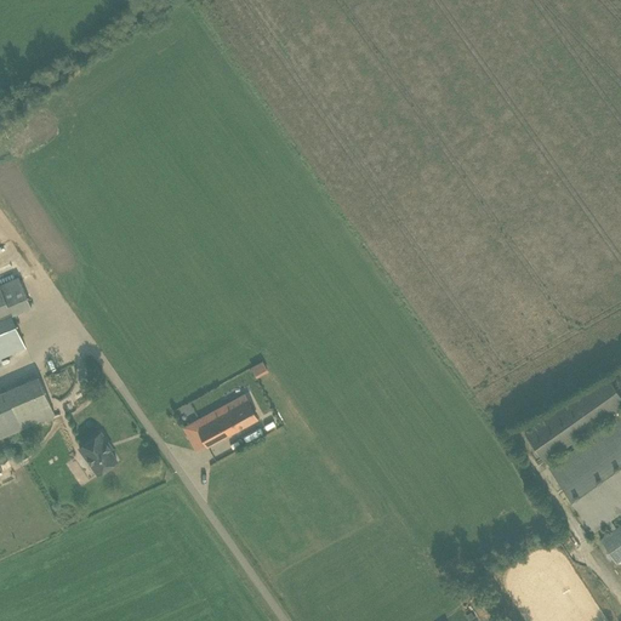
[(0,358),(26,347),(12,315),(32,307),(18,277),(0,284),(0,358)]
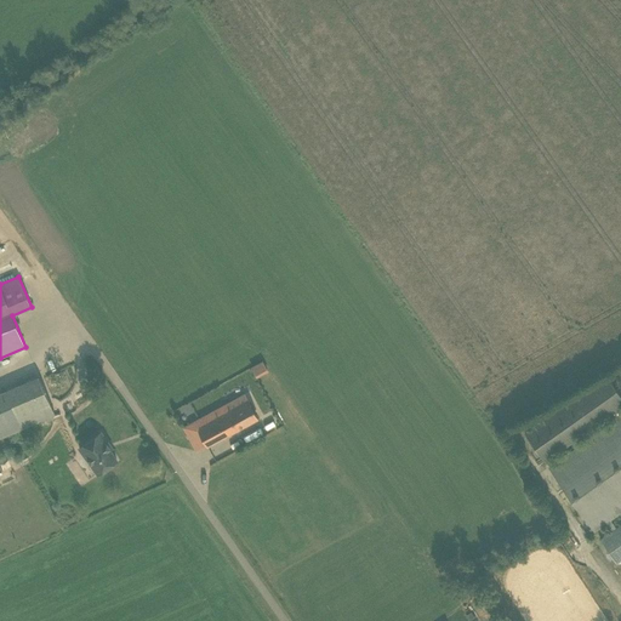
[(268,371),(262,360),(251,366),(257,377),(268,371)]
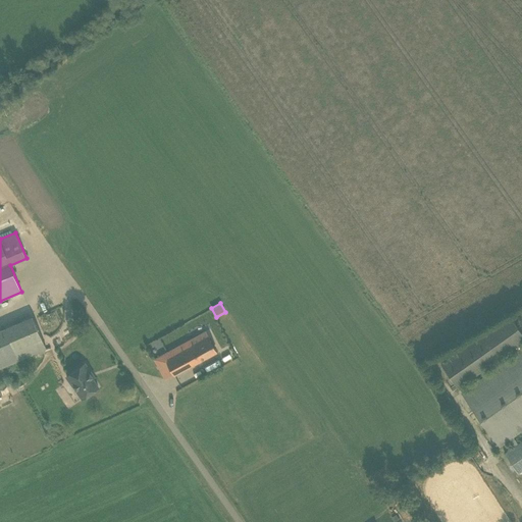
[(459,388),(516,348),(521,343),(521,332),(509,315),(441,363),(459,388)]
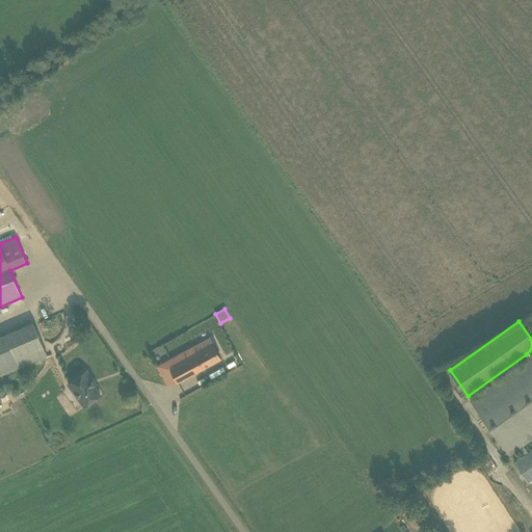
[(0,338),(0,374),(47,354),(33,324),(0,338)]
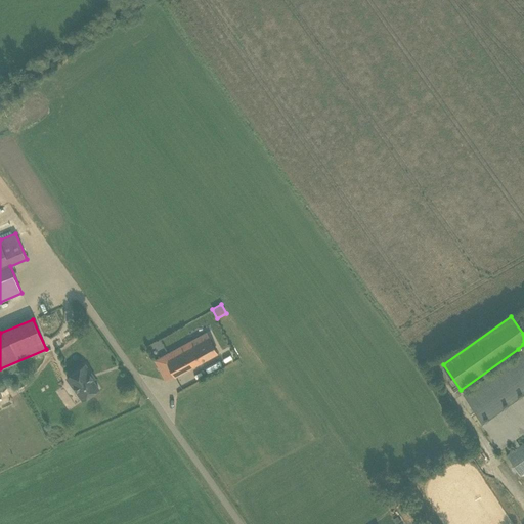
[(189,341),(164,355),(157,359),(167,379),(174,375),(175,376),(215,353),(208,340),(193,348),(189,341)]
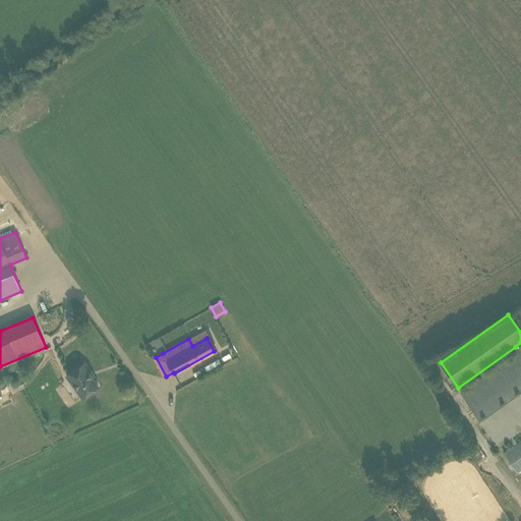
[(499,445),(509,438),(512,436),(520,428),(520,342),(515,347),(517,352),(461,391),(499,445)]
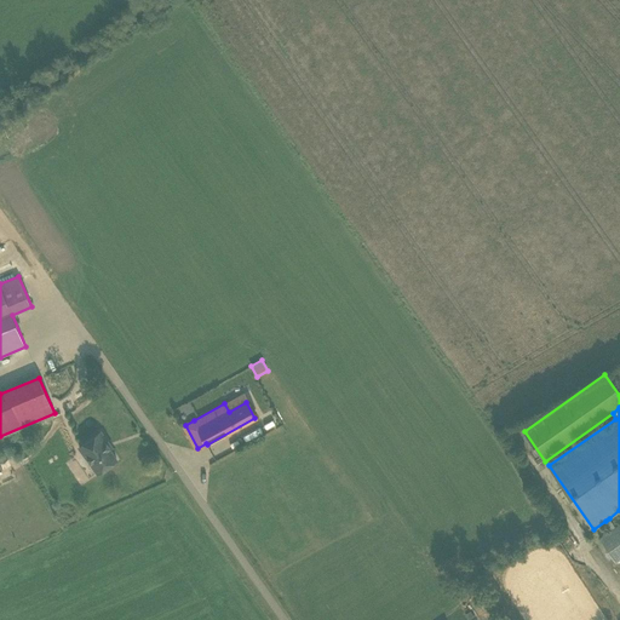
[(97,472),(116,459),(104,442),(107,441),(101,431),(79,447),(97,472)]
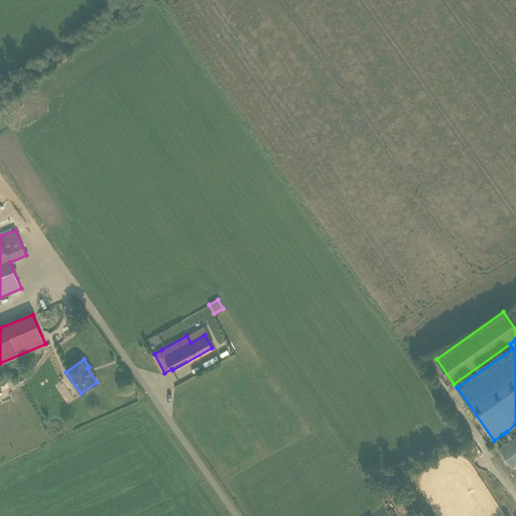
[(507,431),(504,433),(508,440),(499,447),(513,468),(515,465),(515,435),(512,438),(507,431)]
